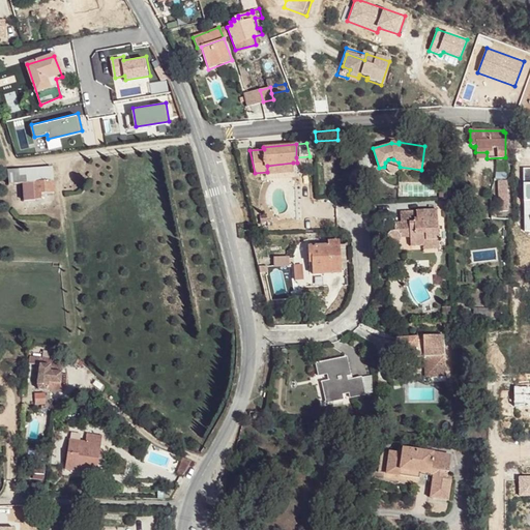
[(388,159),(385,163),(384,167),(384,169),(387,172),(391,174),(395,174),(399,171),(400,167),(399,163),(393,159),(388,159)]
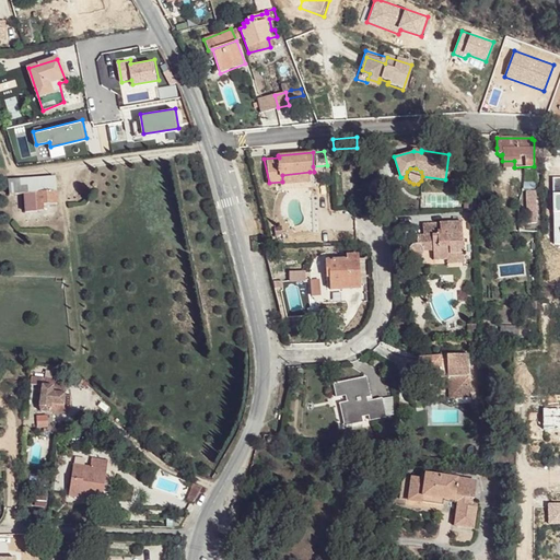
[(310,172),(282,175),(282,182),(311,179),(310,172)]
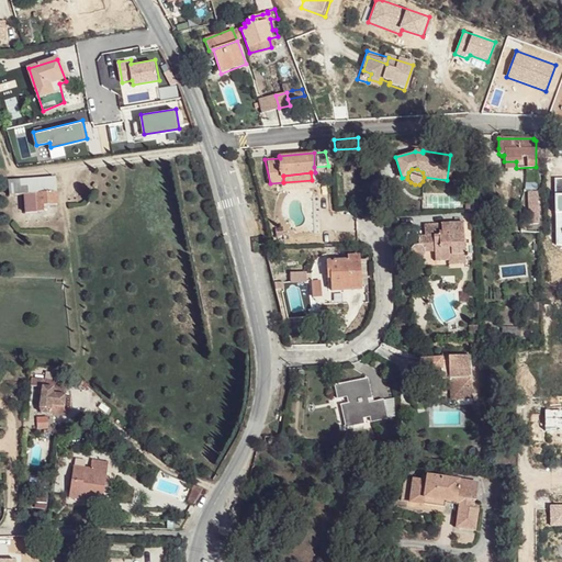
[(55,178),(8,181),(10,197),(24,195),(26,213),(44,212),(44,206),(56,205),(55,178)]
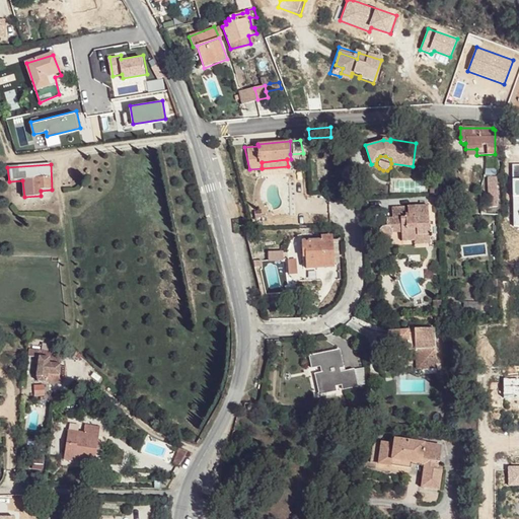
[(497,177),(489,177),(490,207),(498,207),(497,177)]
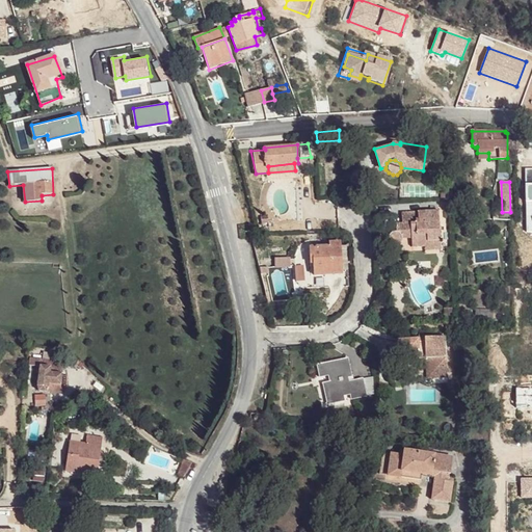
[(437,211),(402,212),(401,223),(396,223),(395,231),(394,232),(391,233),(390,236),(390,239),(391,242),(394,244),(399,244),(402,242),(402,238),(417,238),(418,246),(425,245),(425,241),(439,241),(437,211)]
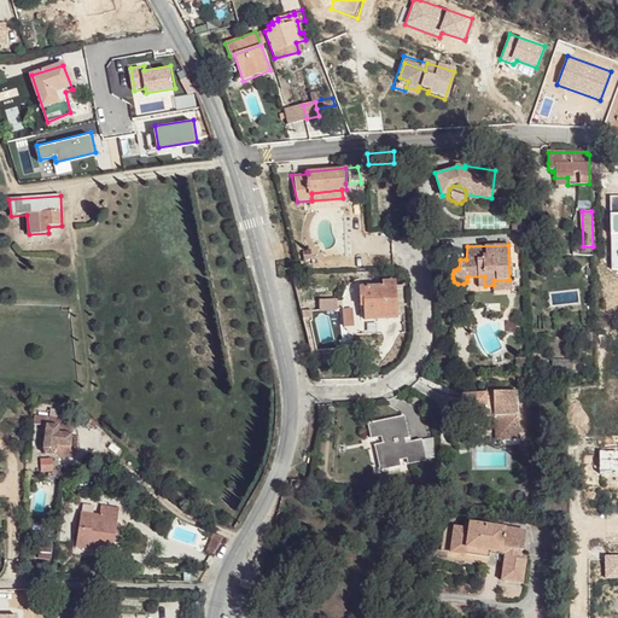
[(484,277),(467,277),(472,291),(511,289),(509,280),(494,280),(494,285),(485,286),(484,277)]
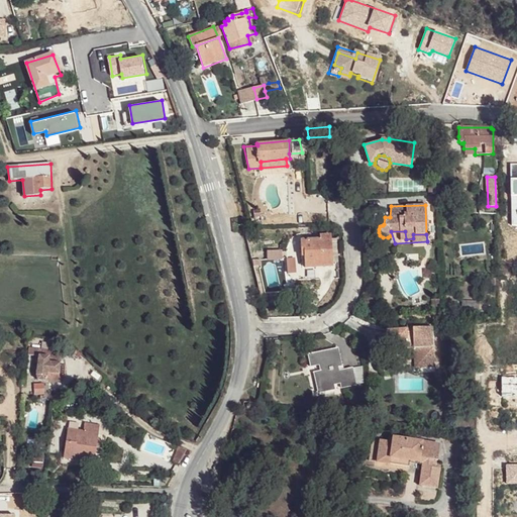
[(321,239),(302,240),(302,255),(306,255),(307,266),(317,266),(317,262),(332,262),(331,235),(321,235),(321,239)]
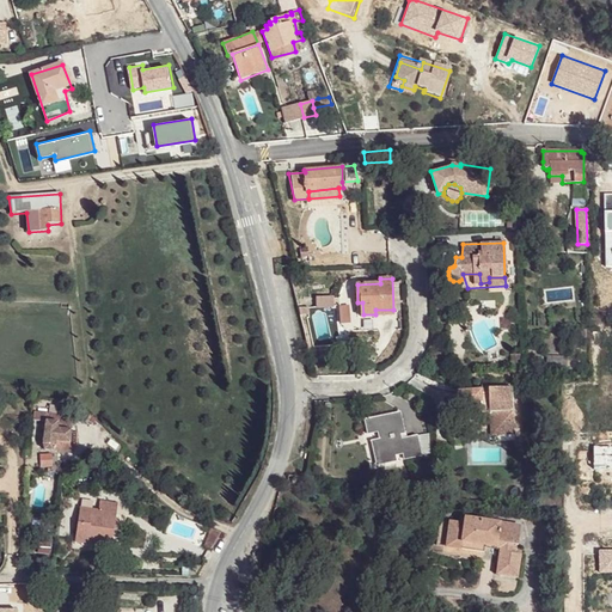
[(316,294),(316,306),(334,306),(334,294),(316,294)]
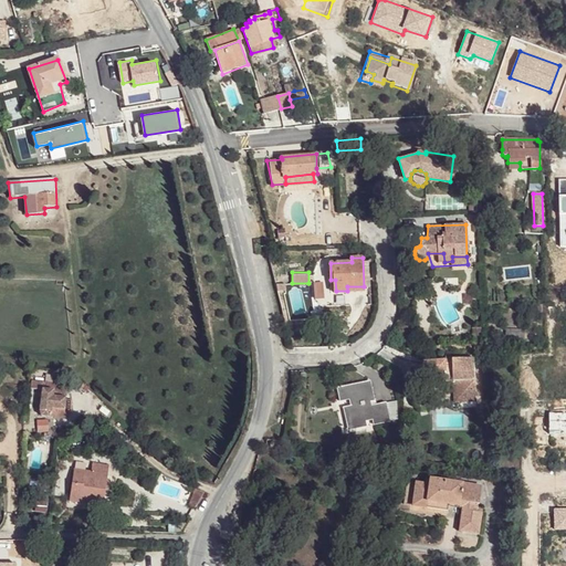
[(446,360),(425,362),(427,381),(447,381),(447,383),(452,384),(460,383),(462,392),(477,391),(473,358),(451,360),(452,366),(447,366),(446,360)]
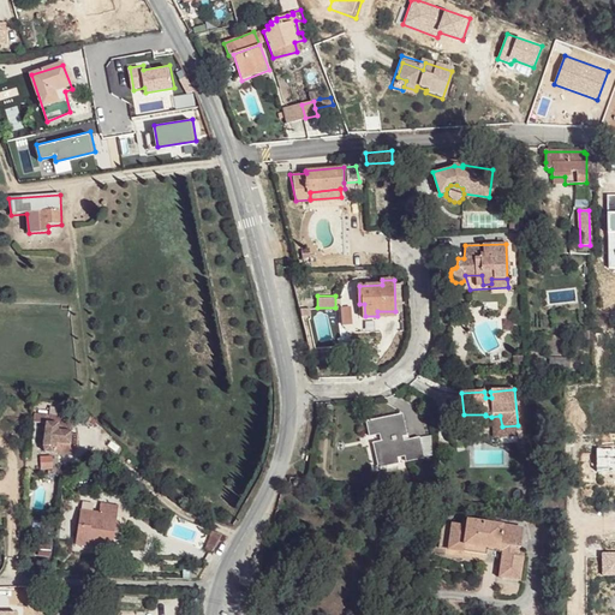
[(402,416),(368,422),(371,434),(380,435),(381,441),(377,441),(383,465),(398,464),(396,458),(404,457),(406,461),(422,458),(418,440),(402,441),(401,436),(406,435),(402,416)]
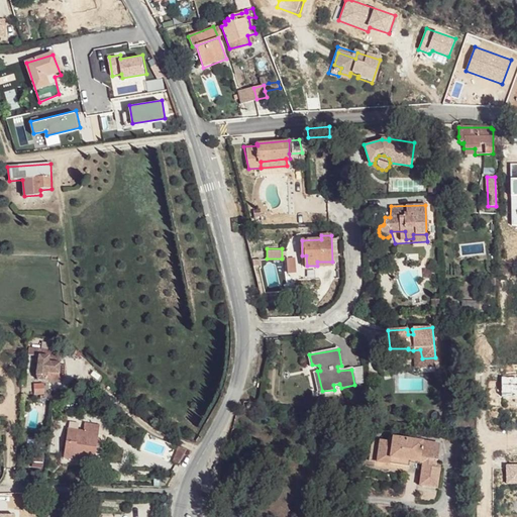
[(420,349),(413,350),(415,369),(436,368),(435,357),(422,358),(420,349)]
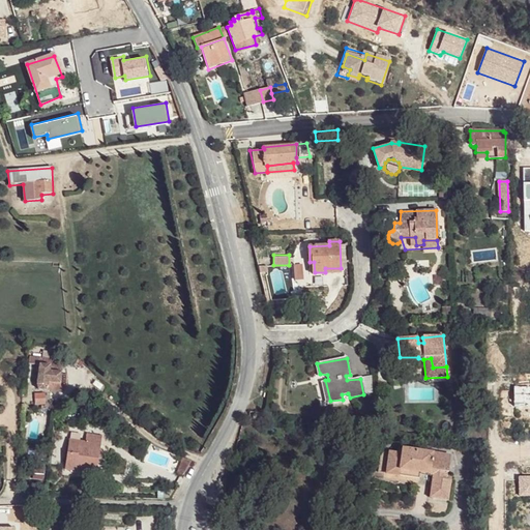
[(53,361),(39,359),(39,366),(41,366),(38,385),(40,389),(47,390),(48,388),(49,385),(50,381),(63,383),(63,374),(61,374),(62,366),(53,365),(53,361)]
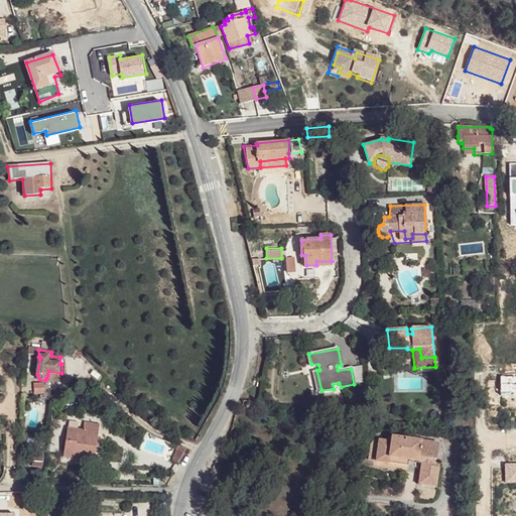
[(61,373),(48,371),(47,375),(46,378),(60,381),(61,373)]
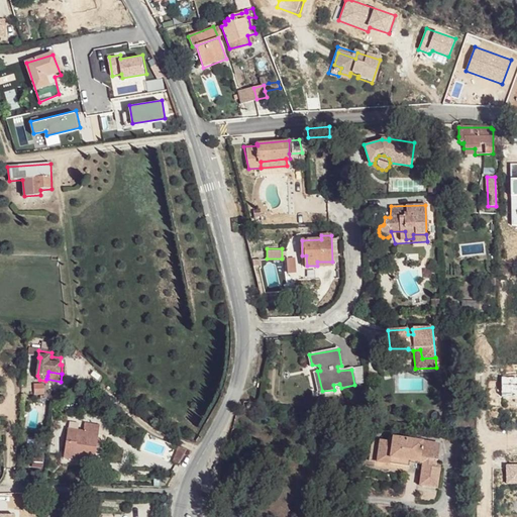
[(516,375),(502,376),(502,396),(516,396),(516,375)]
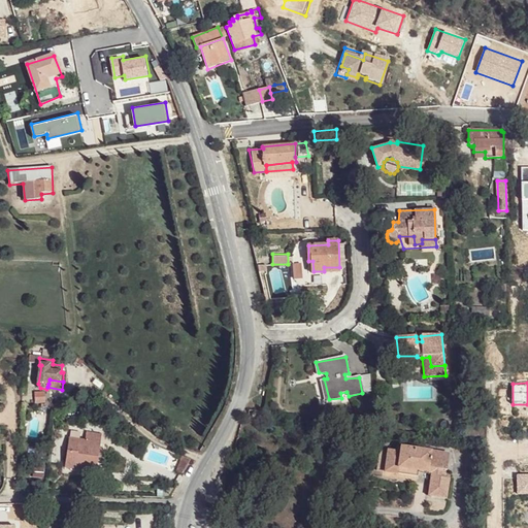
[(98,437),(84,435),(81,442),(66,440),(63,470),(84,471),(84,468),(94,469),(98,437)]
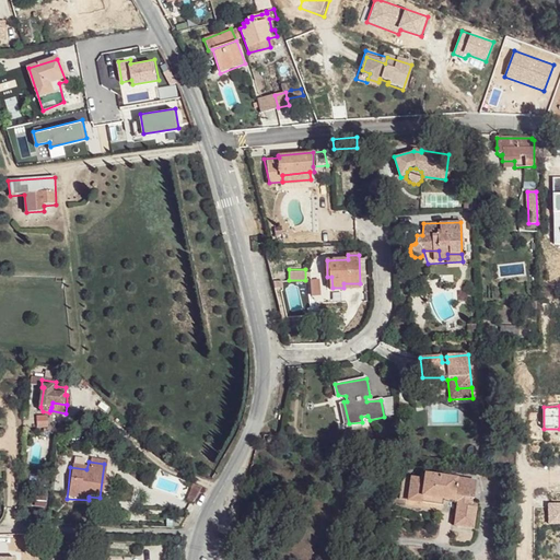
[(477,480),(427,474),(424,479),(412,477),(409,499),(443,504),(444,499),(458,501),(456,525),(474,527),(477,508),(471,506),(473,499),(475,498),(477,480)]
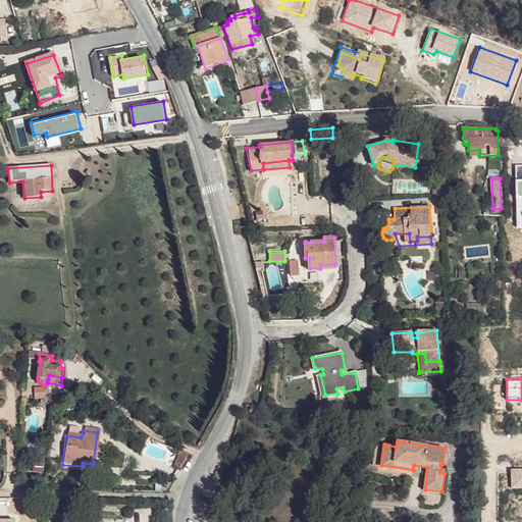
[(384,445),(375,444),(373,464),(381,465),(384,445)]
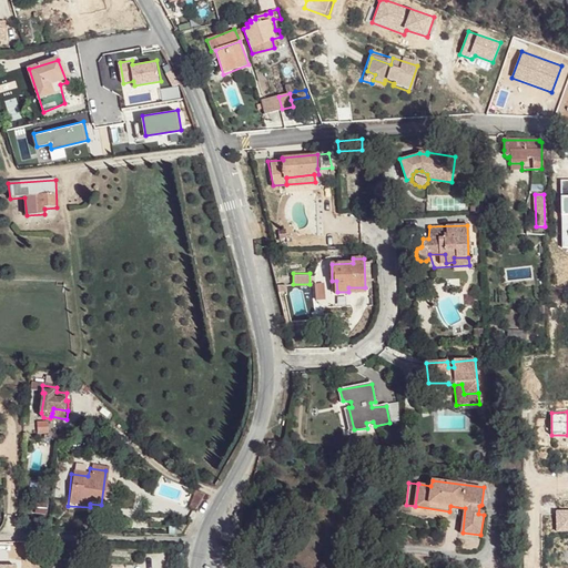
[(449,511),(415,506),(414,513),(448,518),(449,511)]
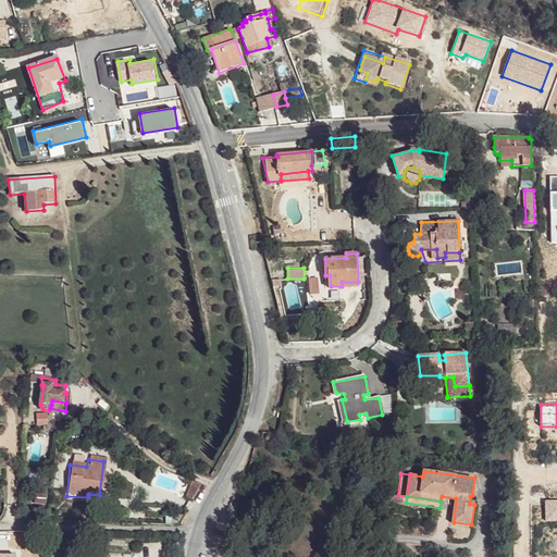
[(556,497),(544,498),(545,522),(556,521),(556,497)]
